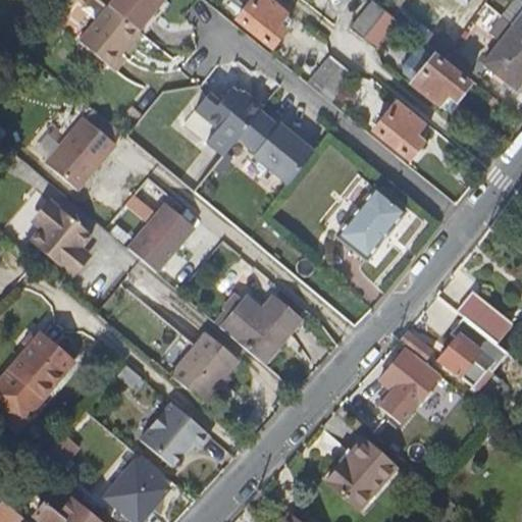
[(111,0),(107,6),(140,33),(164,0),(111,0)]
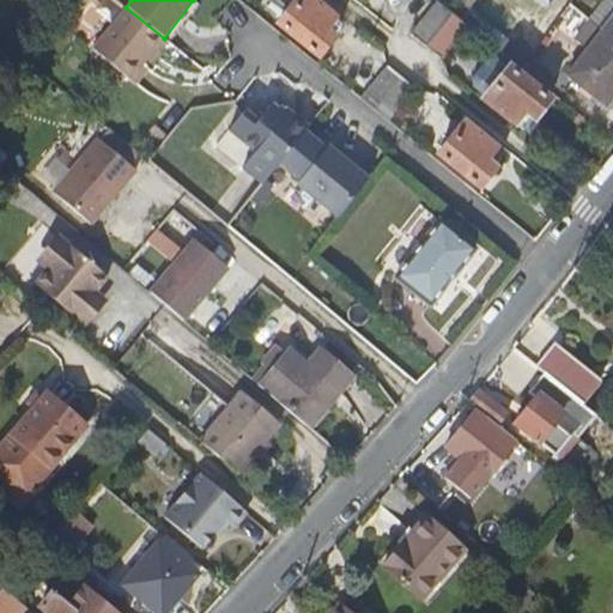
[(279,23),(322,56),(338,38),(334,35),(344,24),(314,0),(273,0),(267,7),(283,19),(279,23)]
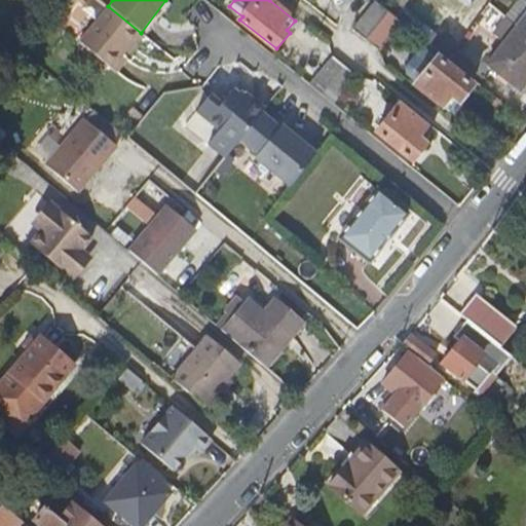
[(366,40),(387,12),(375,2),(352,30),(366,40)]
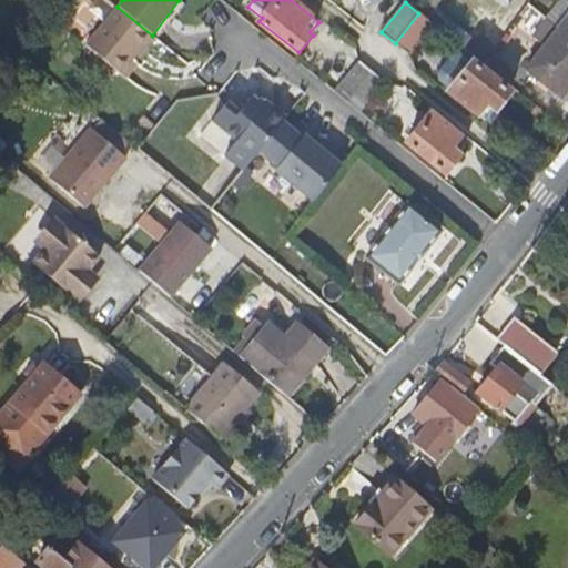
[(120,73),(152,36),(117,7),(85,44),(120,73)]
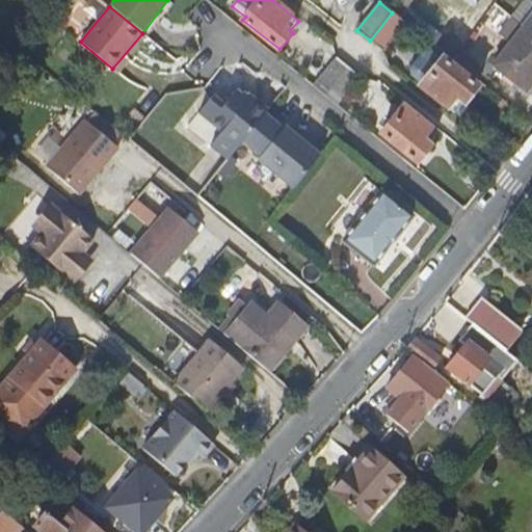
[(404,22),(392,12),(370,41),(382,50),(404,22)]
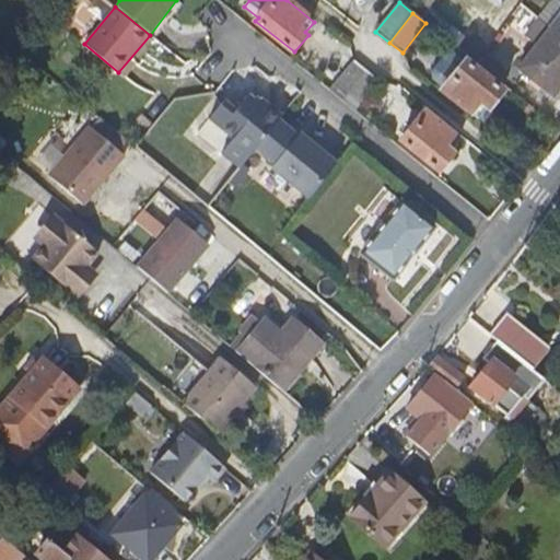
[(556,96),(559,91),(559,34),(553,30),(522,69),(556,96)]
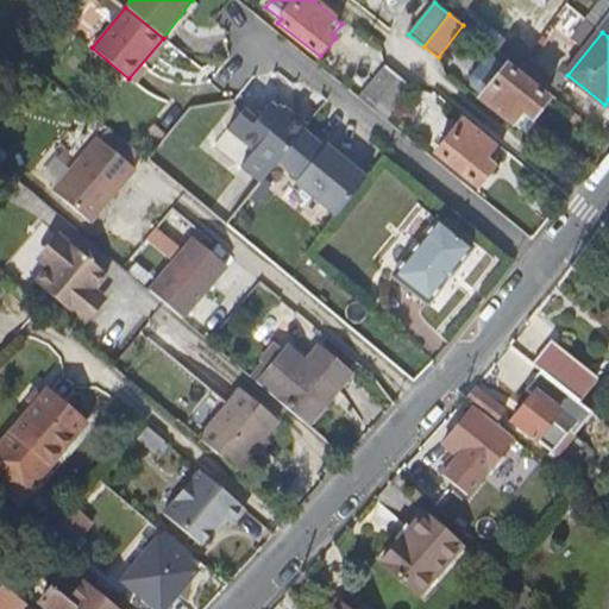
[(531,120),(546,101),(506,67),(504,69),(491,58),(485,60),(469,81),(470,87),(482,96),(481,99),(518,129),(527,117),(531,120)]
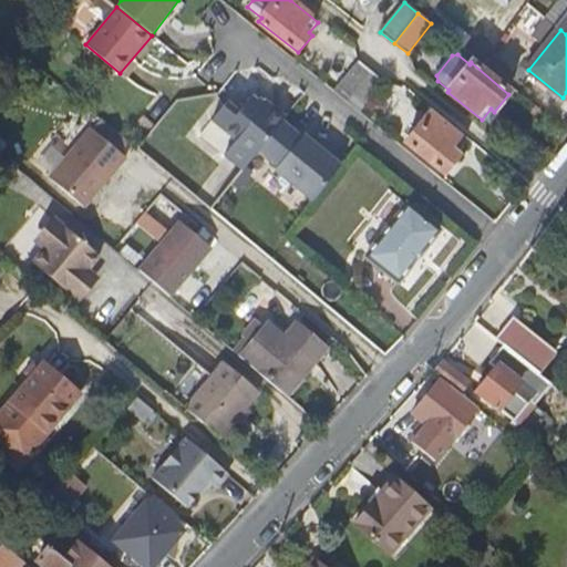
[(334,93),(347,103),(371,72),(360,62),(334,93)]
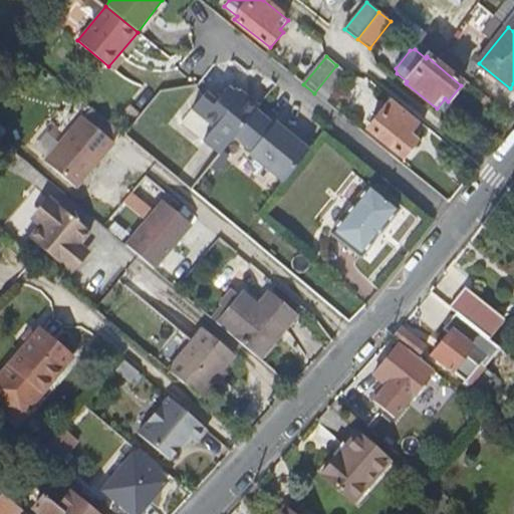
[(314,93),(326,103),(349,75),(336,65),(314,93)]
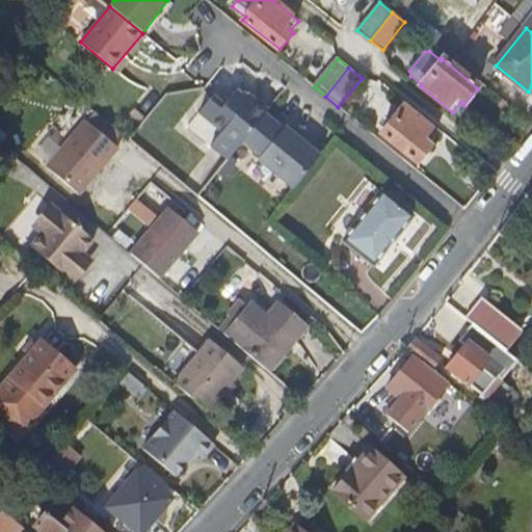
[(241,96),(236,90),(223,106),(213,97),(187,128),(227,160),(242,141),(265,112),(243,94),(241,96)]
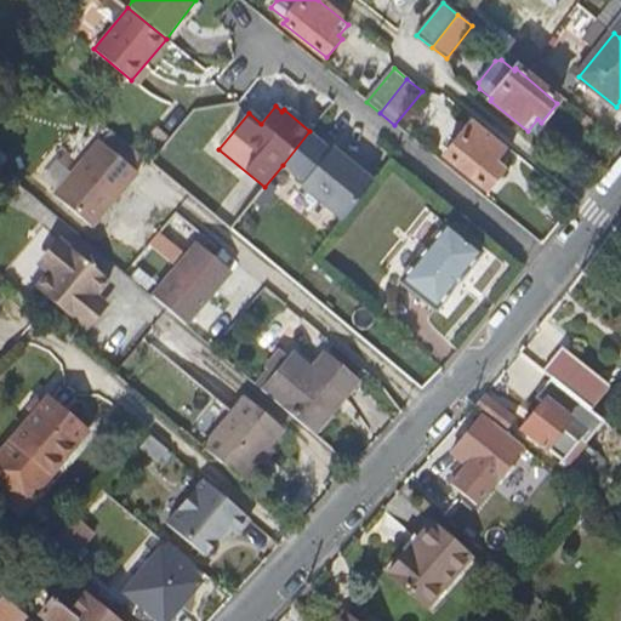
[(502,169),(510,158),(472,127),(446,159),(489,193),(506,172),(502,169)]
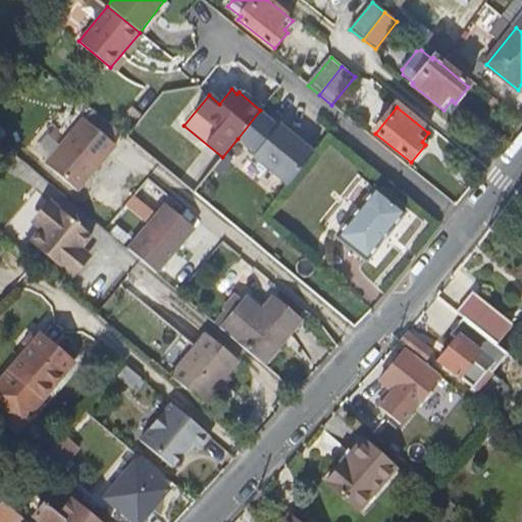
[(277,121),(276,123),(260,110),(238,139),(254,152),(251,155),(286,183),(316,146),(301,135),(298,138),(277,121)]
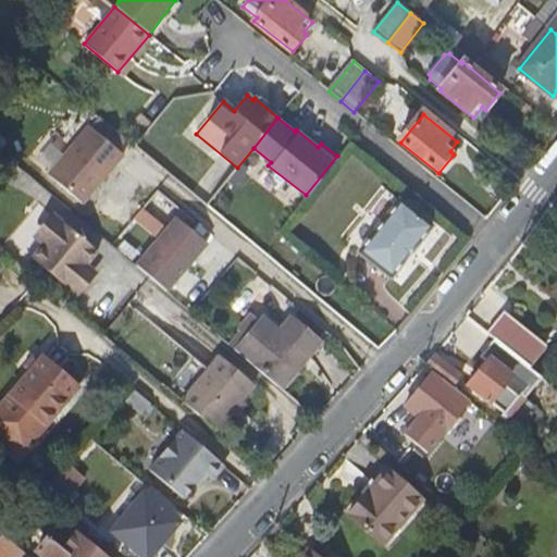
[(81,134),(116,164),(123,156),(87,126),(81,134)]
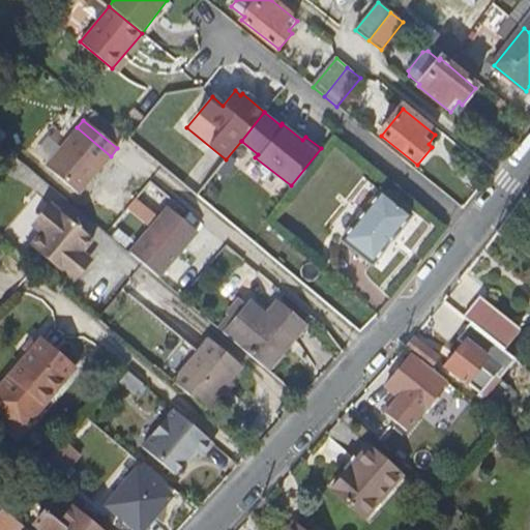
[(111,156),(77,127),(46,165),(79,194),(111,156)]
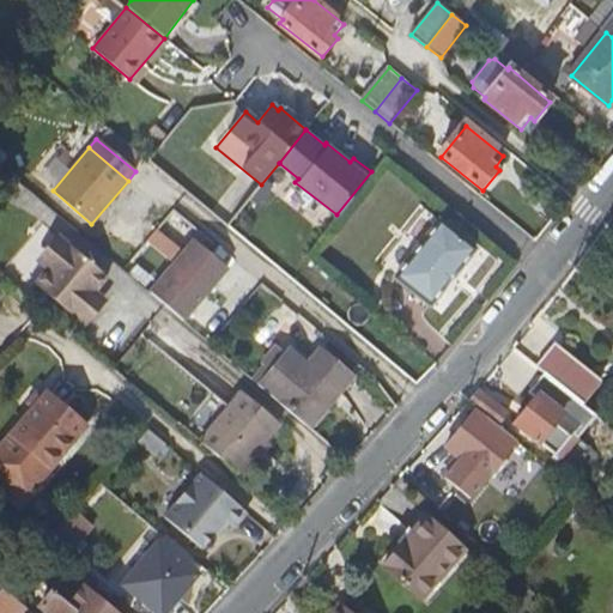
[(474,249),(441,222),(395,279),(429,305),(474,249)]
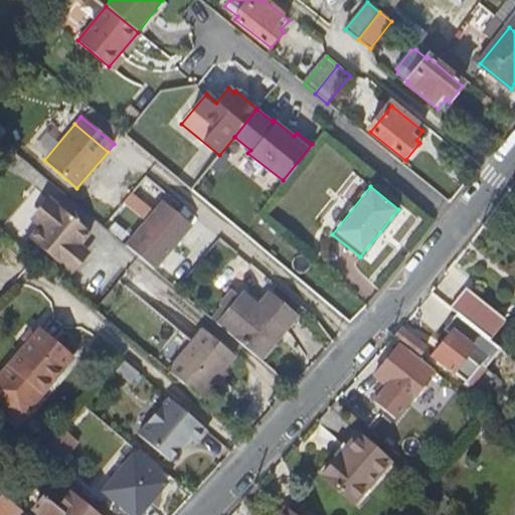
[(31,239),(69,272),(88,250),(80,245),(92,233),(52,201),(34,222),(40,227),(31,239)]
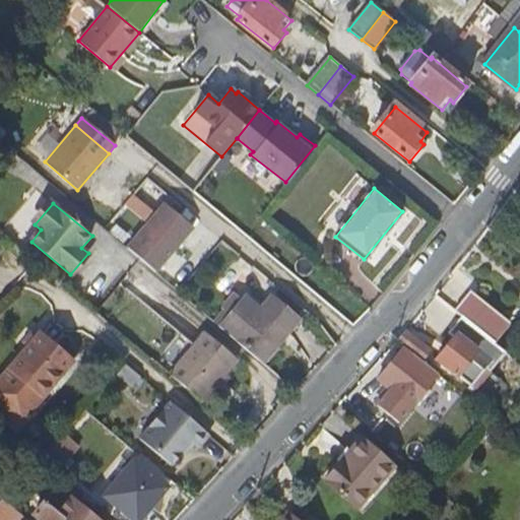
[(129,251),(156,273),(194,228),(166,206),(129,251)]
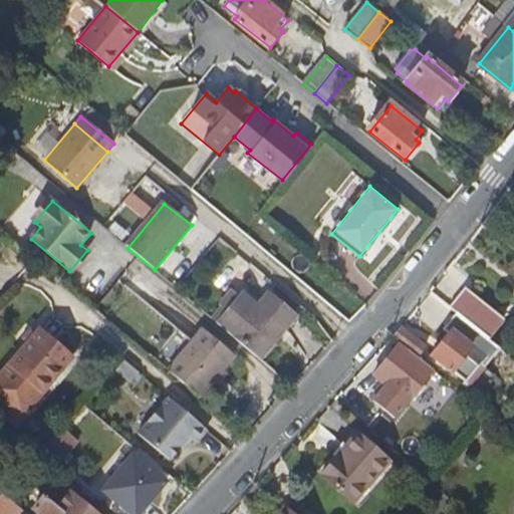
[(505,320),(464,288),(448,309),(489,341),(505,320)]
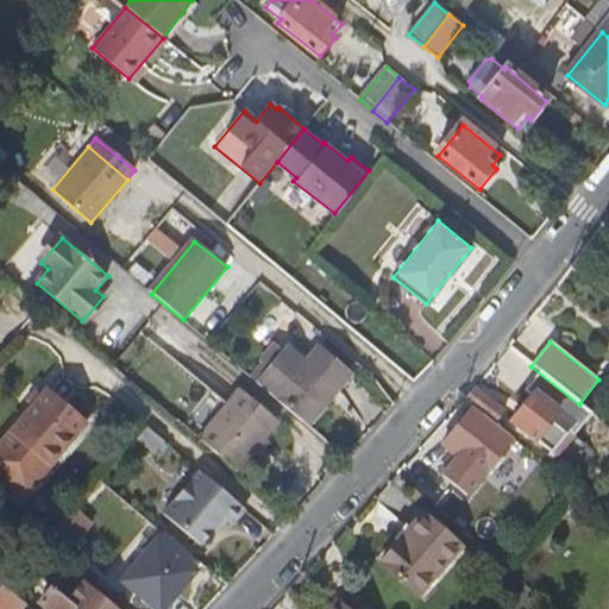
[(259,384),(307,424),(349,375),(318,349),(306,363),(287,349),(259,384)]
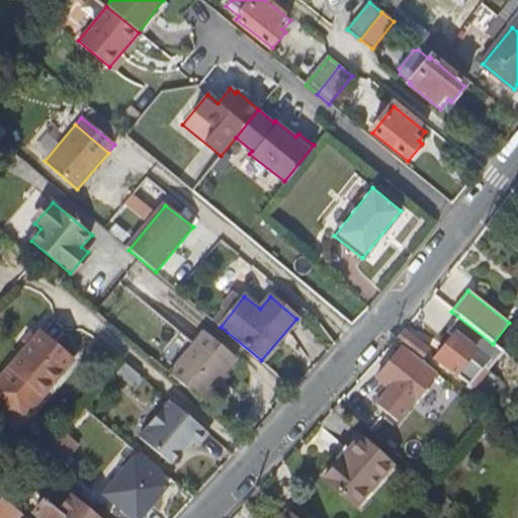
[(407,330),(396,342),(401,346),(421,362),(431,349),(407,330)]
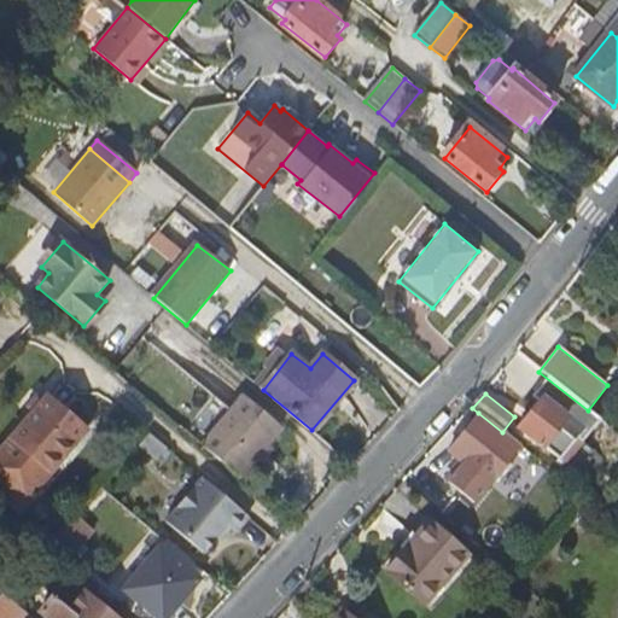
[(202,447),(240,479),(284,429),(244,395),(202,447)]
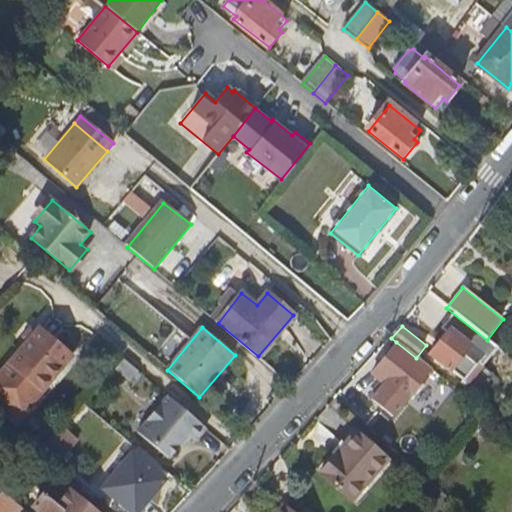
[(0,395),(24,416),(73,356),(39,328),(0,374),(0,395)]
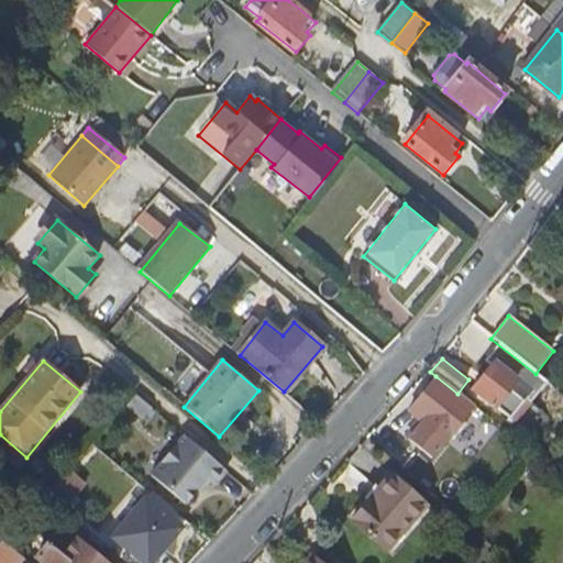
[(473,393),(514,426),(529,405),(526,401),(531,395),(494,365),(473,393)]
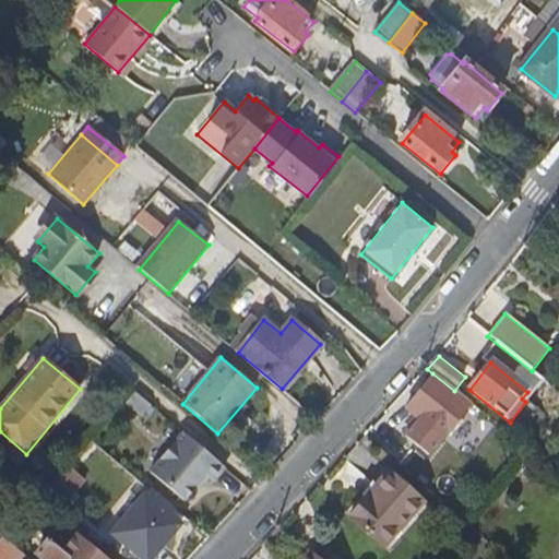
[(467,401),(454,391),(432,373),(403,411),(439,438),(461,409),(467,401)]
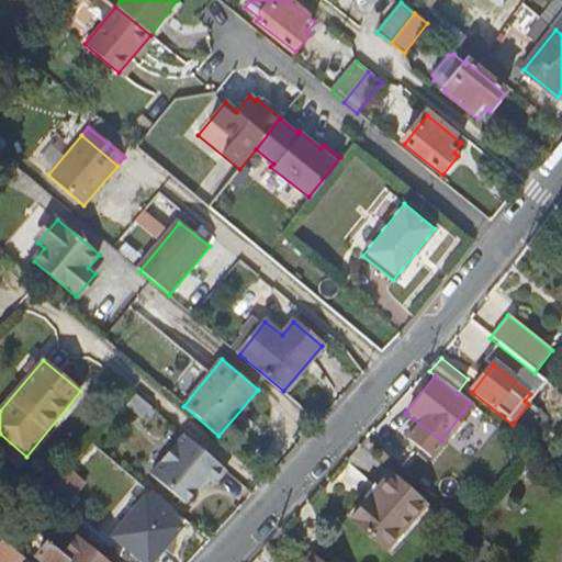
[(136,396),(127,405),(144,418),(152,408),(136,396)]
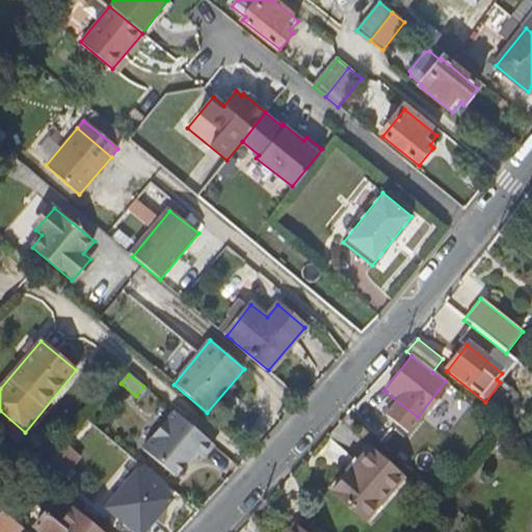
[(486,415),(445,381),(439,390),(463,410),(460,415),(477,428),(486,415)]
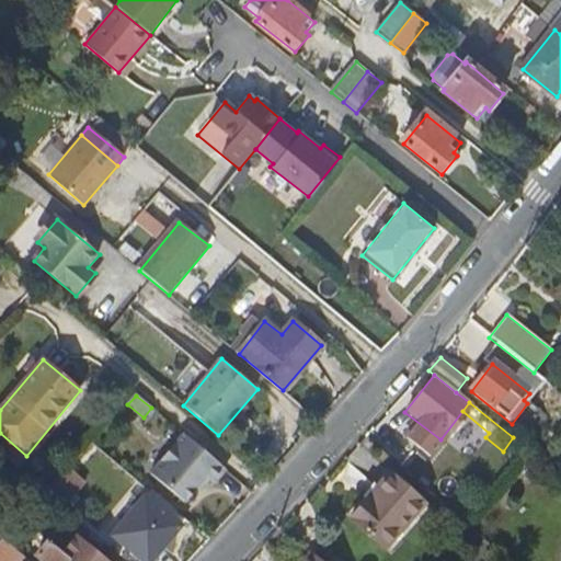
[(228,471),(186,436),(152,477),(185,505),(207,480),(216,487),(228,471)]
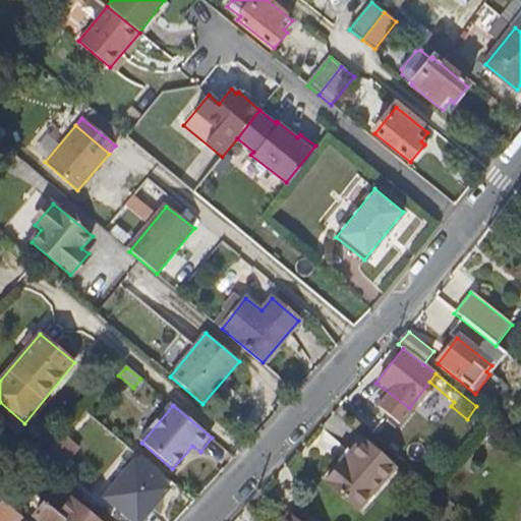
[(63,435),(45,456),(61,469),(78,449),(63,435)]
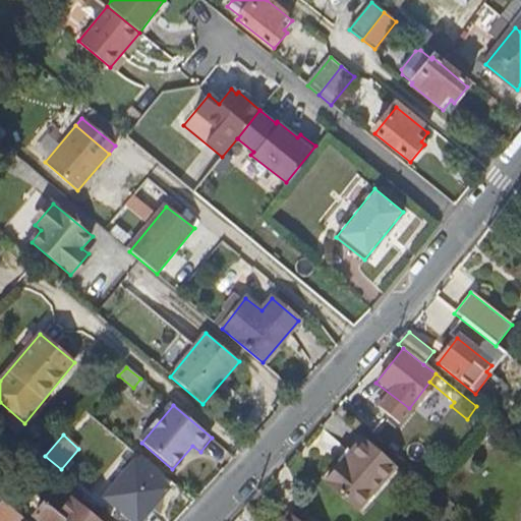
[(395,470),(363,442),(326,483),(358,512),(395,470)]
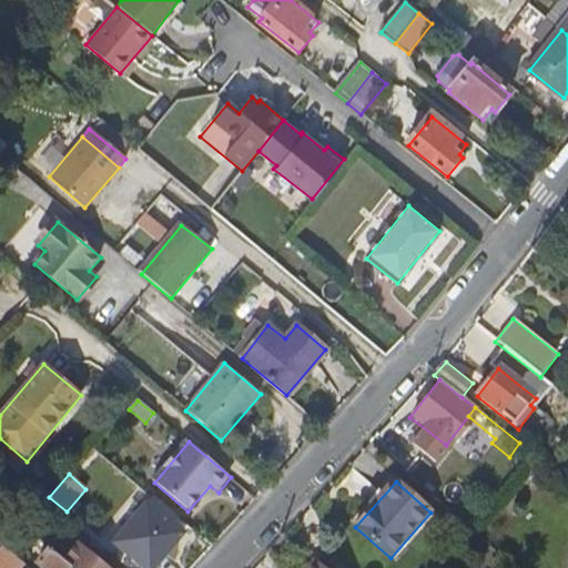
[(180,519),(159,501),(154,507),(151,504),(117,544),(146,567),(159,567),(186,534),(175,525),(180,519)]
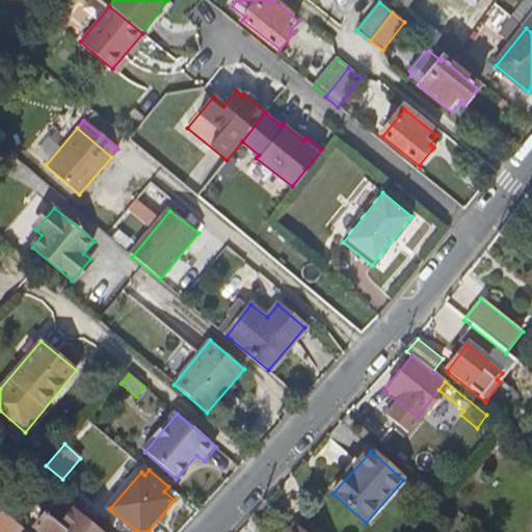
[(29,531),(100,531),(74,510),(60,526),(26,498),(17,509),(28,519),(25,523),(32,529),(29,531)]
